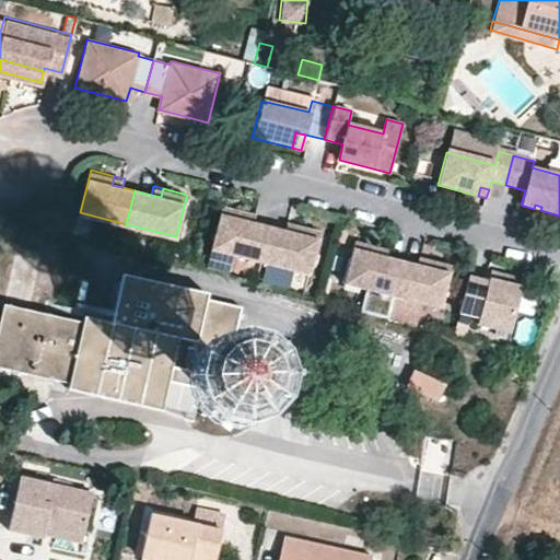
[(212,245),(259,258),(268,225),(255,222),(245,219),(247,211),(223,205),(212,245)]
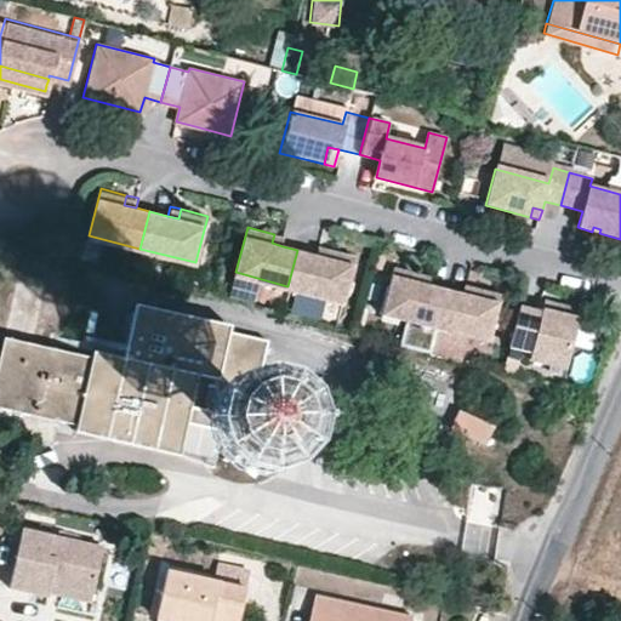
[(272,243),(283,246),(285,237),(279,235),(274,234),(272,243)]
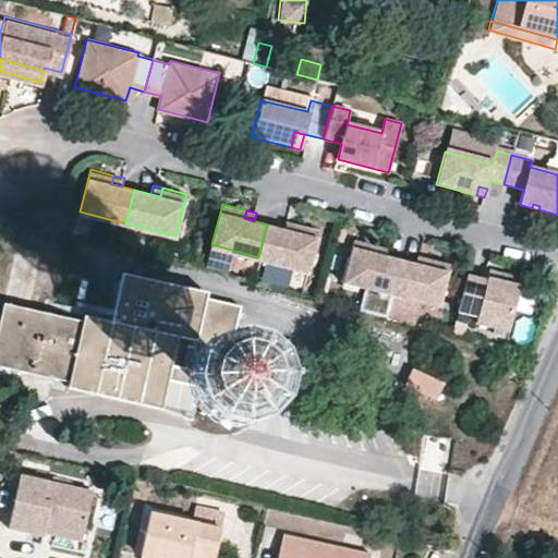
[(284,219),(282,229),(291,232),(294,222),(289,220),(284,219)]
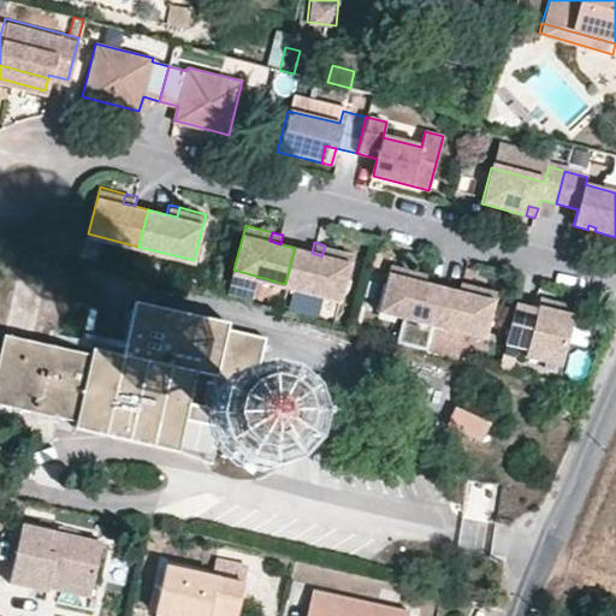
[(295,248),(285,284),(337,298),(350,253),(325,246),(321,256),(312,253),(295,248)]
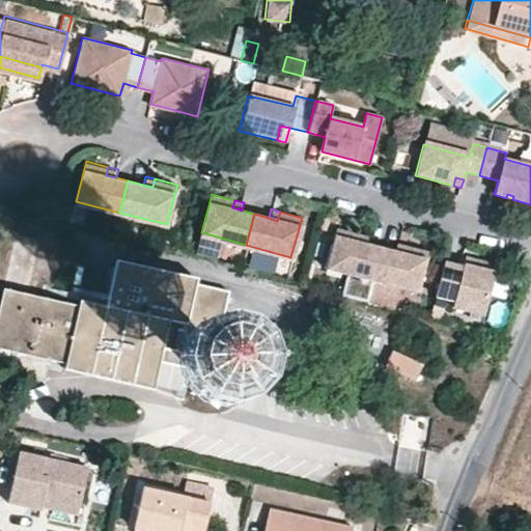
[(360,232),(338,227),(329,267),(357,274),(351,296),(366,300),(371,277),(380,246),(364,242),(358,240),(360,232)]
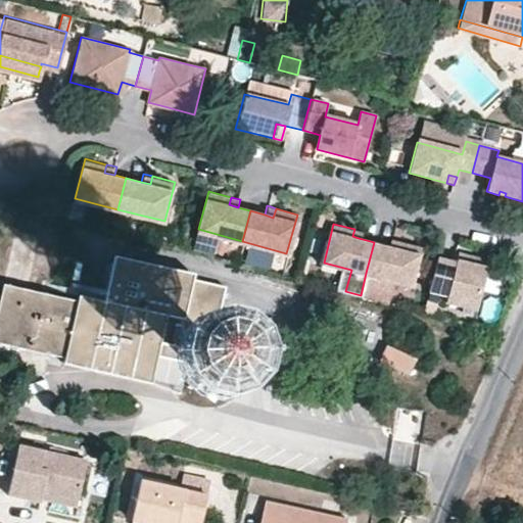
[(354,229),(352,236),(359,238),(361,230),(358,230),(354,229)]
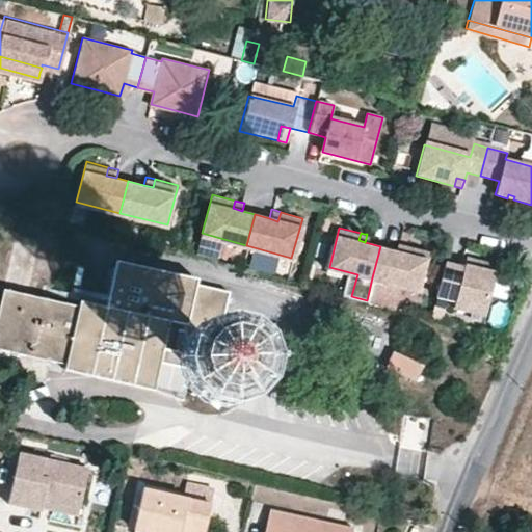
[(394,241),(392,249),(402,253),(404,244),(399,242),(394,241)]
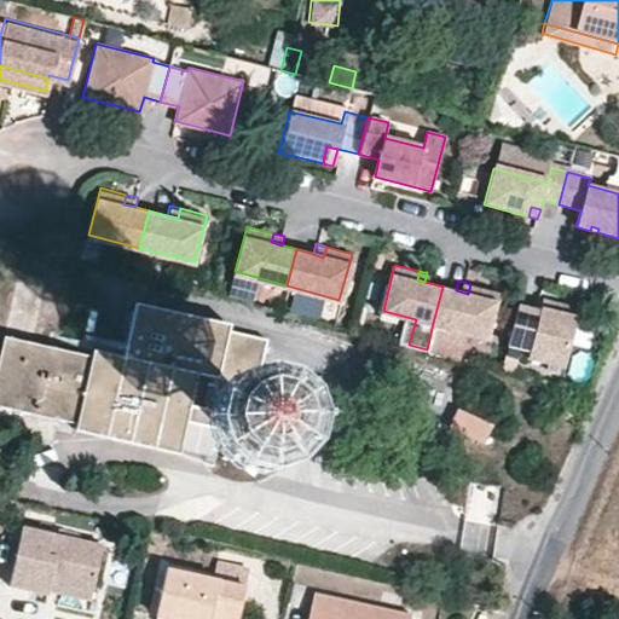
[(443,287),(433,323),(481,336),(493,289),(470,284),(468,294),(456,290),(443,287)]
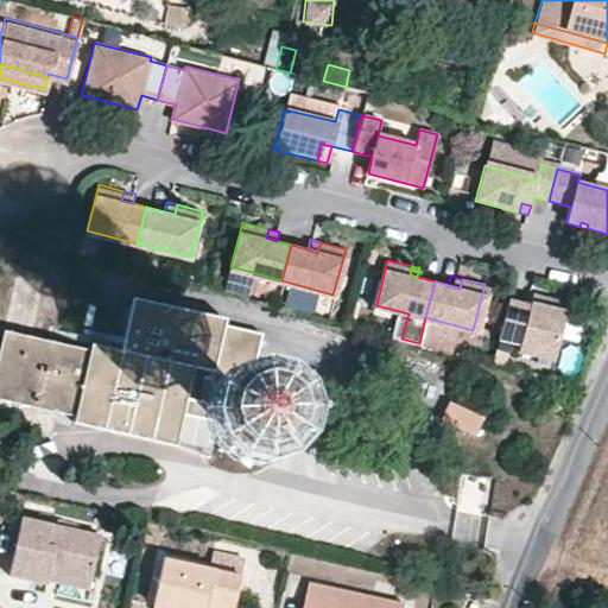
[(507,299),(496,339),(556,354),(568,311),(552,306),(553,299),(542,296),(533,295),(530,305),(507,299)]
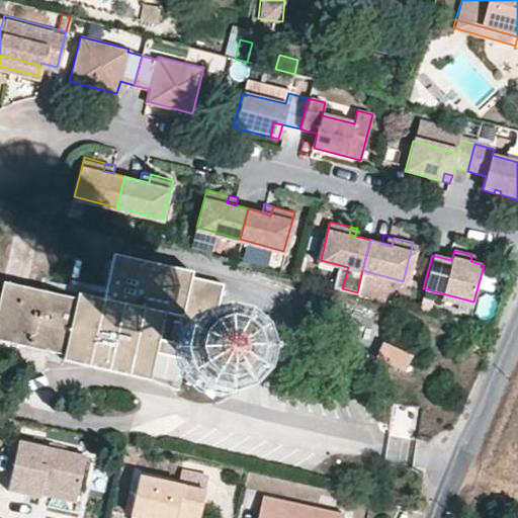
[(470,261),(484,265),(486,259),(471,255),(470,261)]
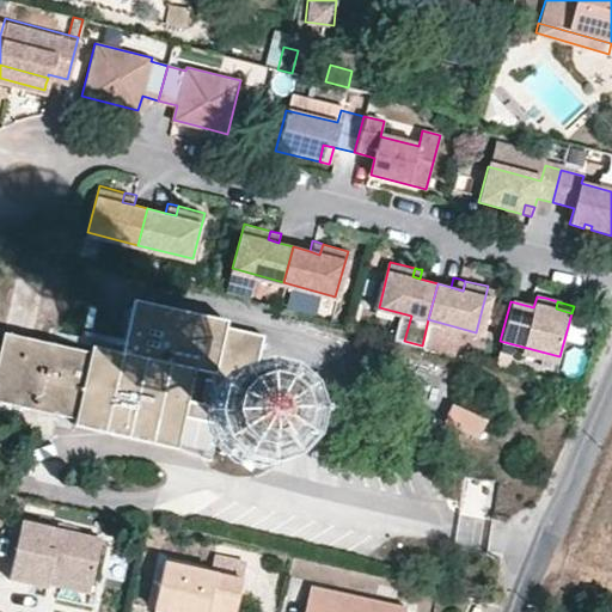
[(183,416),(213,423),(220,426),(220,427),(220,429),(221,432),(222,434),(225,438),(227,441),(231,444),(234,445),(238,446),(242,447),(246,447),(250,446),(255,444),(258,441),(262,438),(264,434),(265,428),(265,423),(265,418),(263,414),(261,409),(257,405),(252,403),(248,402),(249,397),(257,361),(263,336),(132,305),(120,359),(4,332),(2,340),(0,348),(0,401),(177,442),(183,416)]
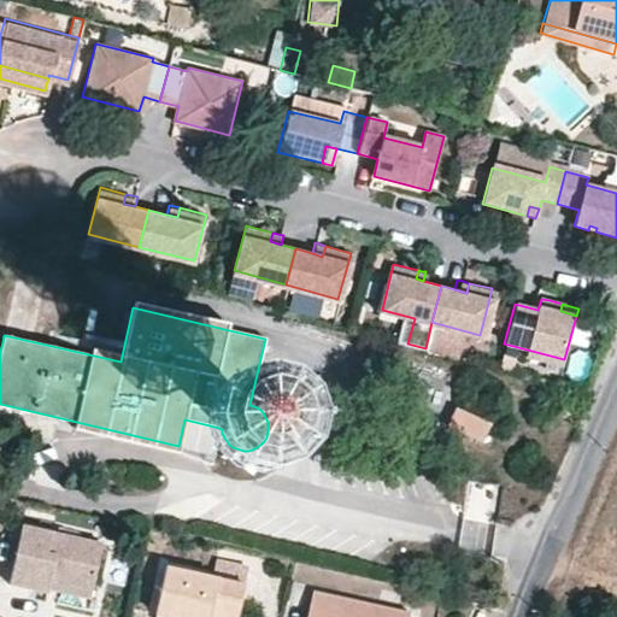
[(259,364),(251,400),(280,407),(287,371),(259,364)]
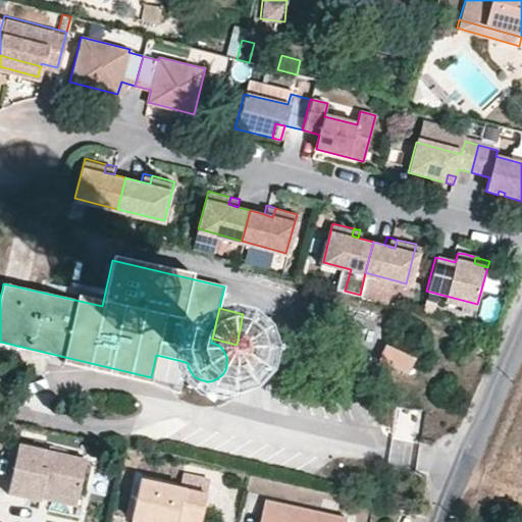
[(409,373),(415,358),(385,344),(378,359),(409,373)]
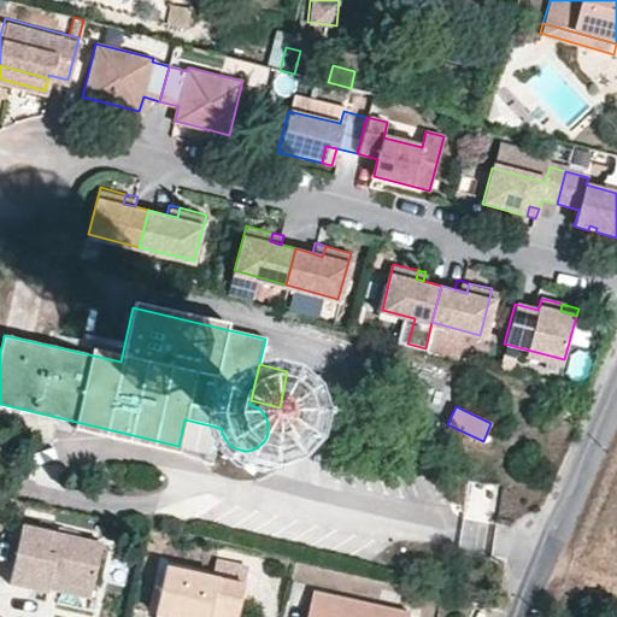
[(209,452),(215,427),(184,419),(178,446),(193,448),(209,452)]
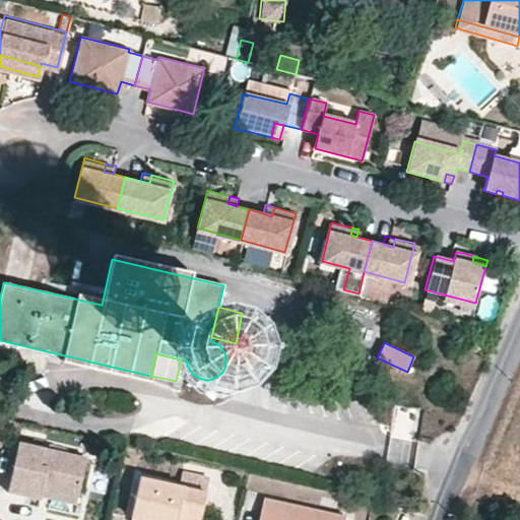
[(9,492),(40,500),(42,496),(43,490),(77,498),(85,459),(69,455),(70,450),(50,446),(49,451),(20,444),(9,492)]
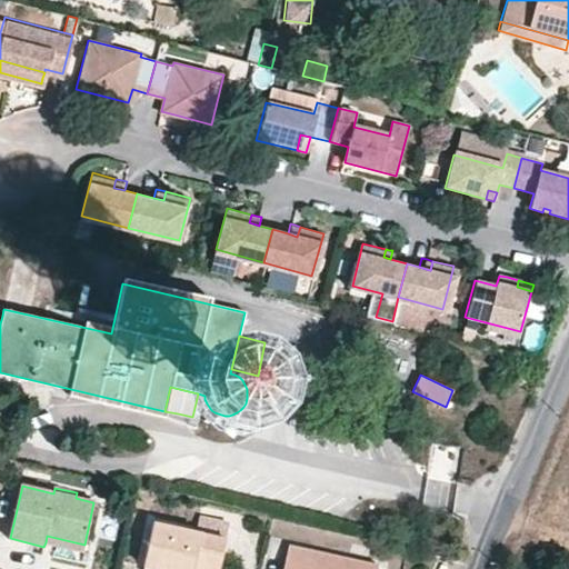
[(227,522),(200,517),(196,532),(225,539),(228,522),(227,522)]
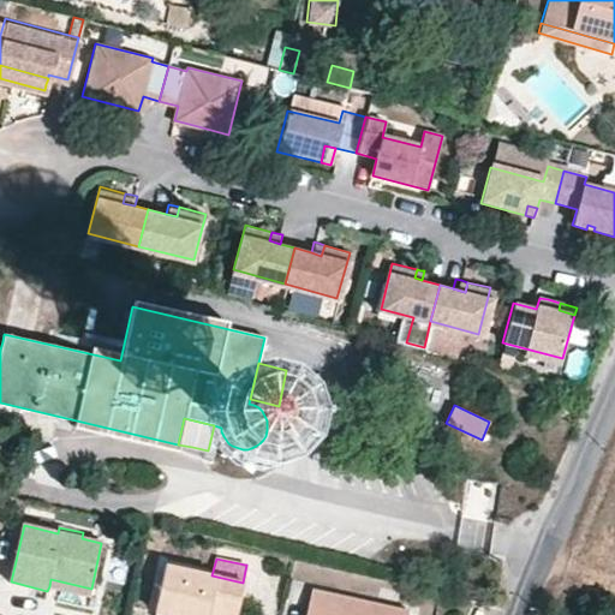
[(234,614),(243,583),(212,575),(165,566),(155,611),(154,614),(234,614)]
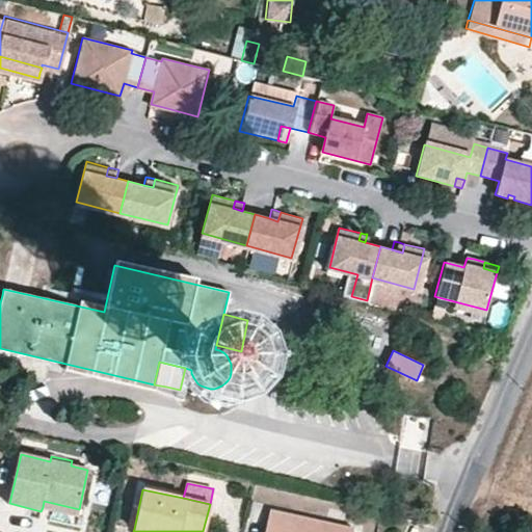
[(77,515),(79,509),(44,501),(43,507),(77,515)]
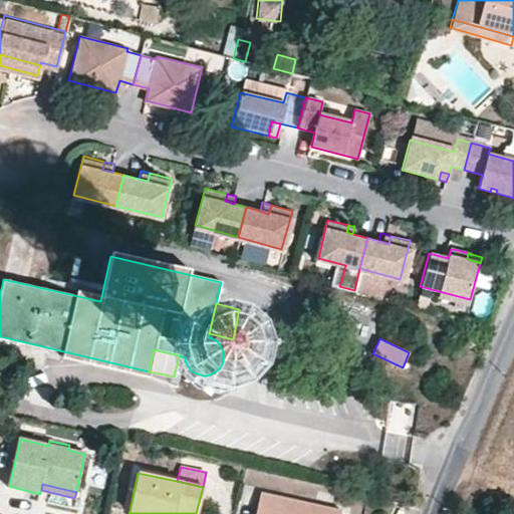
[(41,490),(39,494),(38,501),(45,502),(76,510),(80,494),(76,492),(74,498),(41,490)]
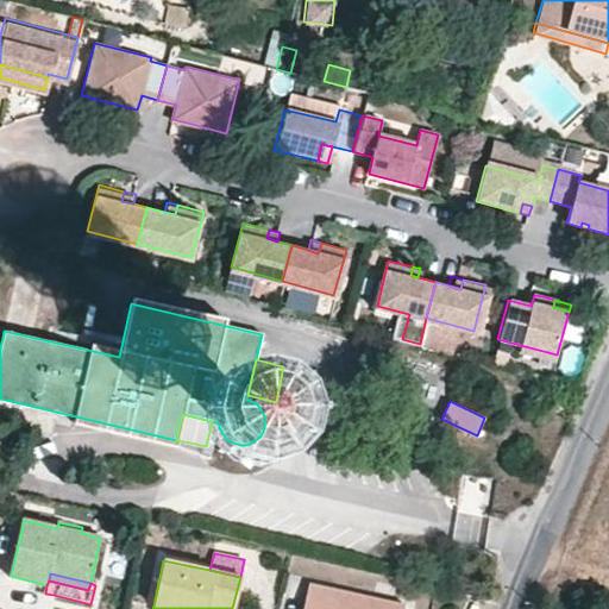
[(399,608),(401,604),(311,584),(303,608),(399,608)]
